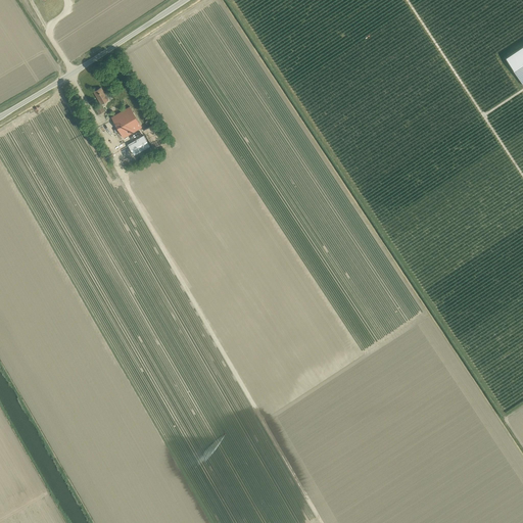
[(522,46),(506,58),(522,84),(522,46)]
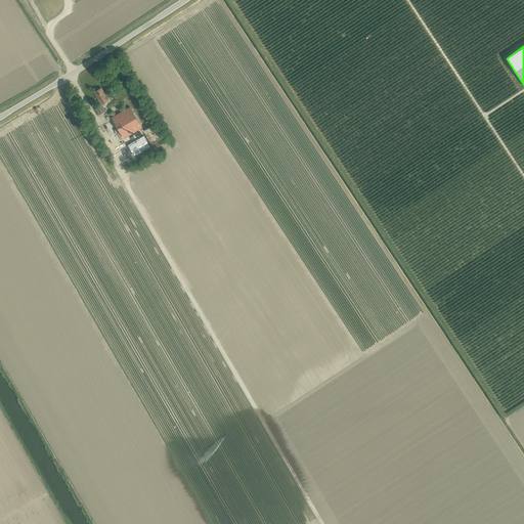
[(101,104),(108,100),(101,88),(93,92),(101,105),(95,108),(99,115),(105,111),(101,104)]
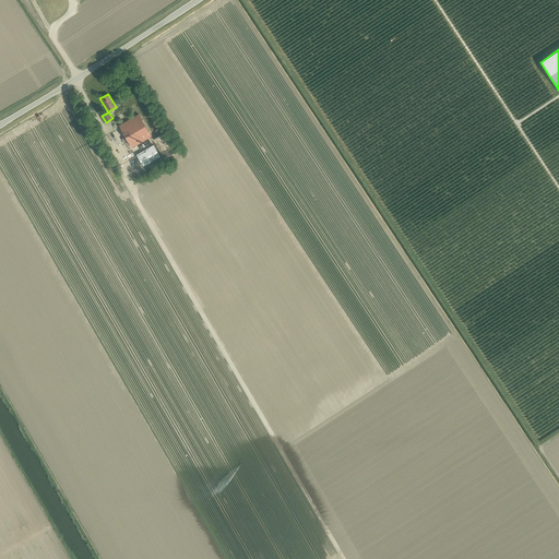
[(132,147),(152,135),(139,114),(119,126),(132,147)]
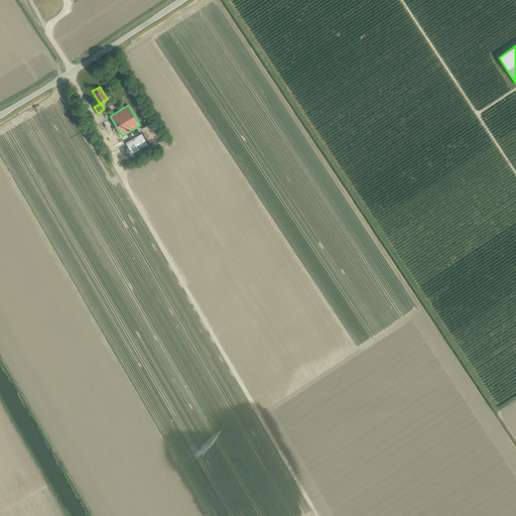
[(141,129),(149,143),(151,146),(161,140),(151,123),(141,129)]
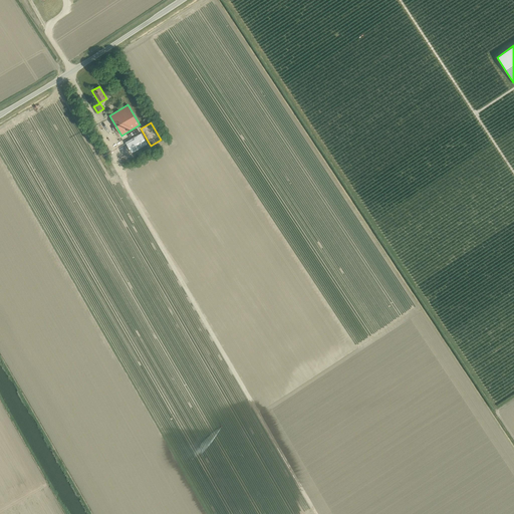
[(132,153),(148,144),(142,134),(125,143),(132,153)]
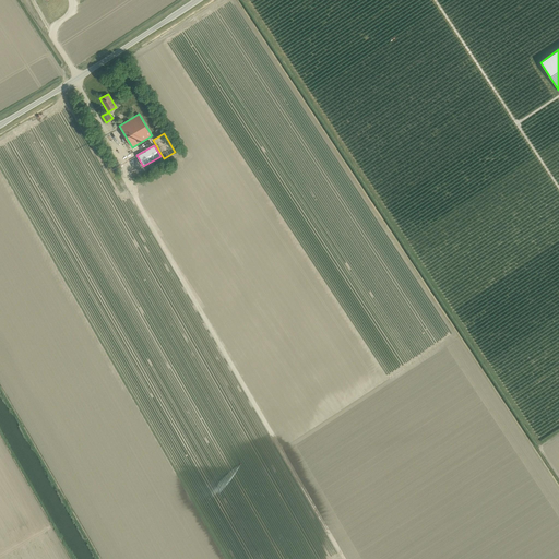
All buildings are outlined.
